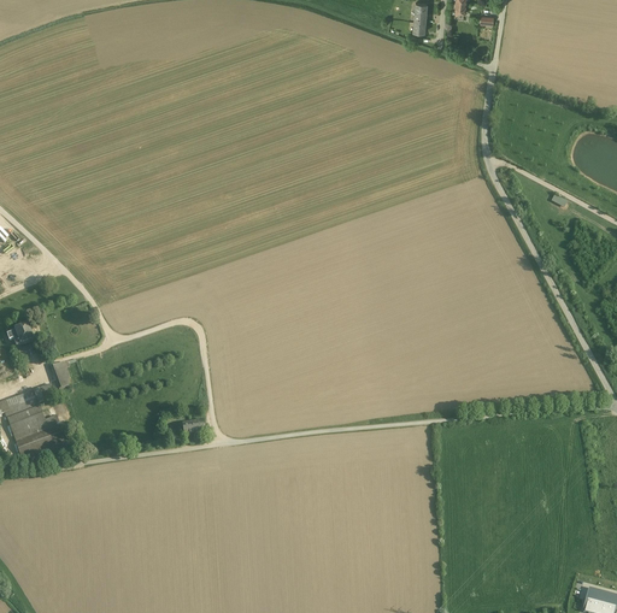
[(428,0),(416,0),(415,9),(427,10),(428,0)]
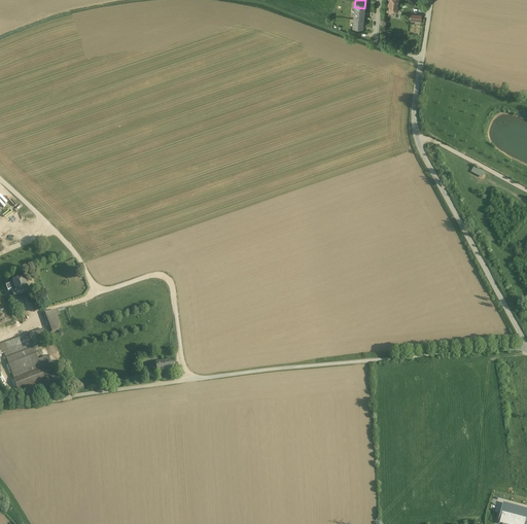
[(388,0),(388,4),(387,3),(387,8),(391,9),(391,10),(396,11),(396,9),(398,9),(398,0),(388,0)]
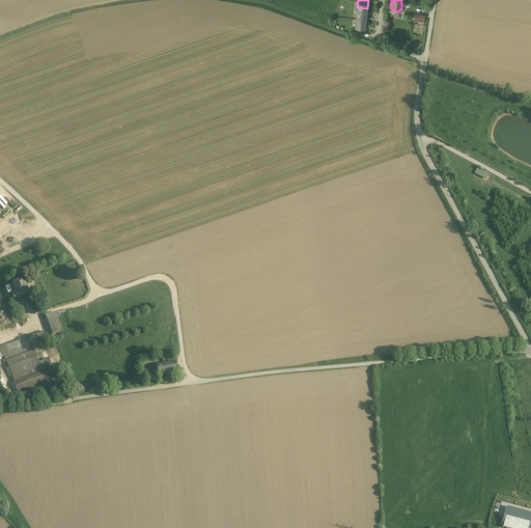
[(367,8),(357,7),(357,16),(366,17),(367,8)]
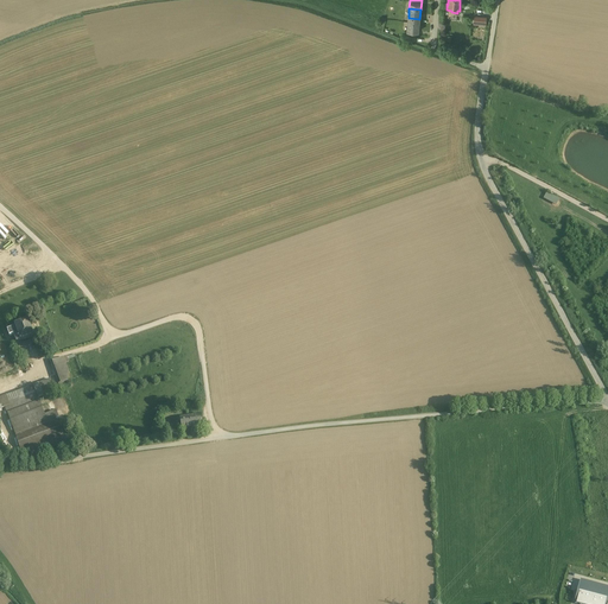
[(487,14),(474,12),(473,20),(486,23),(487,14)]
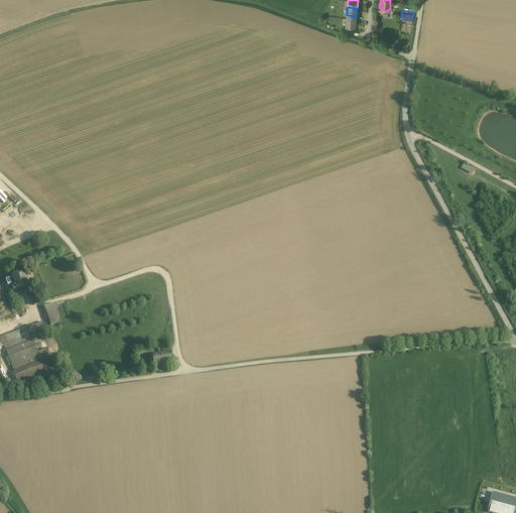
[(356,16),(347,15),(346,23),(355,24),(356,16)]
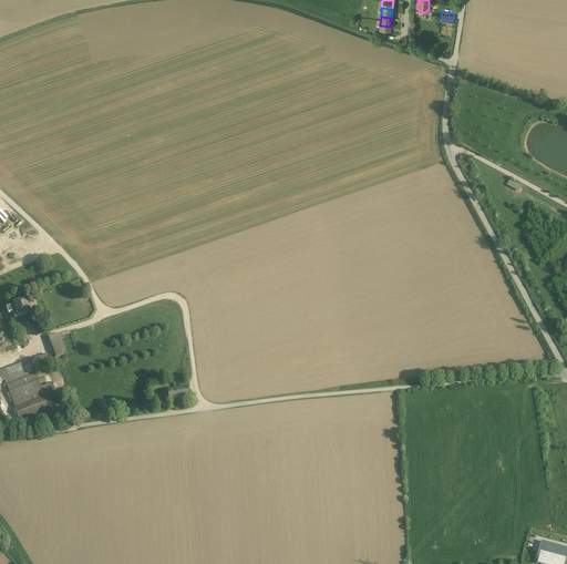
[(519,188),(522,182),(509,176),(506,183),(519,188)]
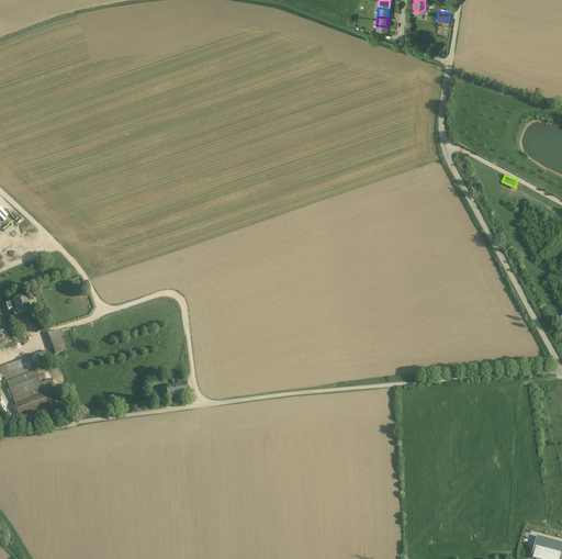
[(25,294),(14,299),(14,300),(17,306),(20,313),(31,309),(25,294)]
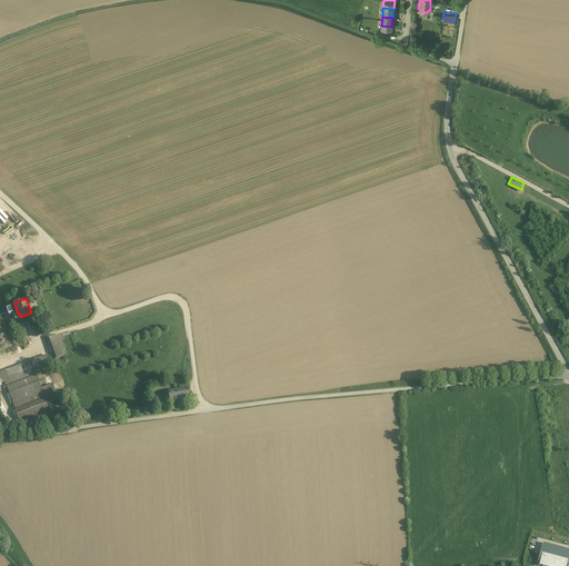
[(12,306),(7,308),(9,314),(12,311),(17,310),(15,304),(12,304),(12,306)]
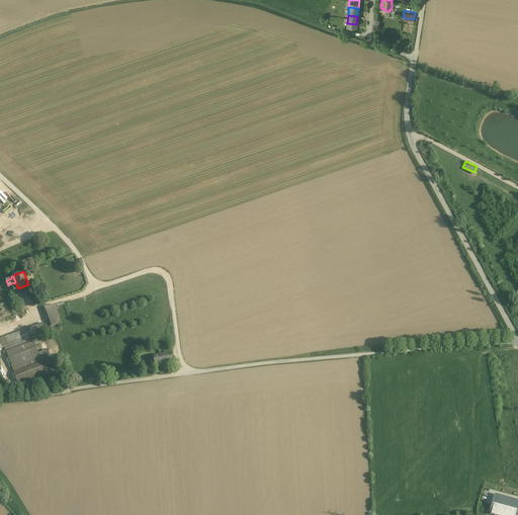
[(54,303),(42,306),(50,325),(61,321),(54,303)]
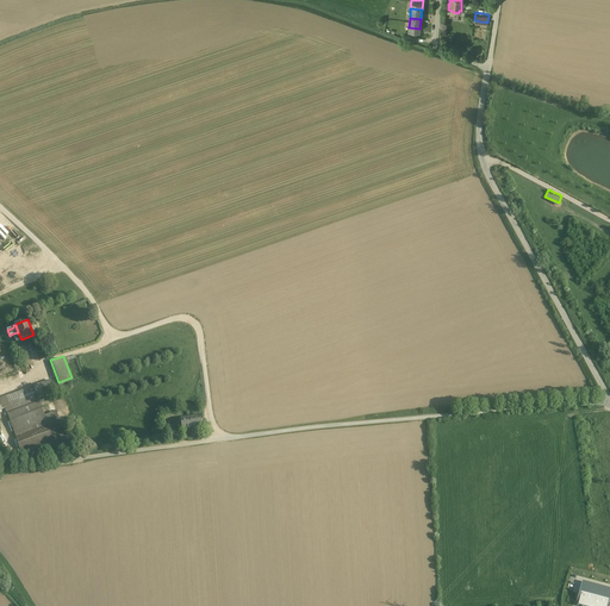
[(50,378),(39,382),(43,393),(55,388),(50,378)]
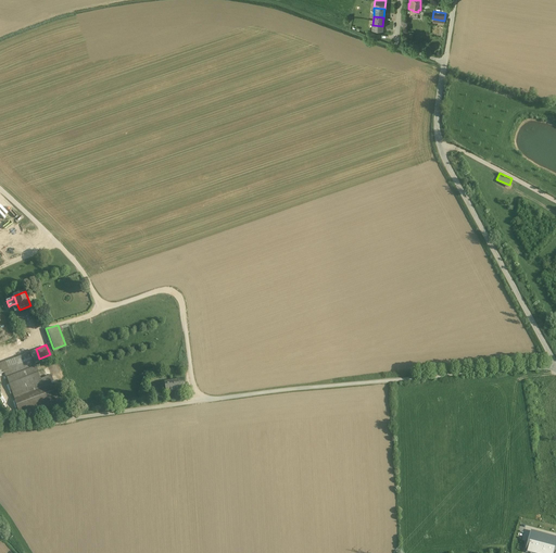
[(36,349),(30,351),(33,356),(35,361),(39,359),(36,349)]
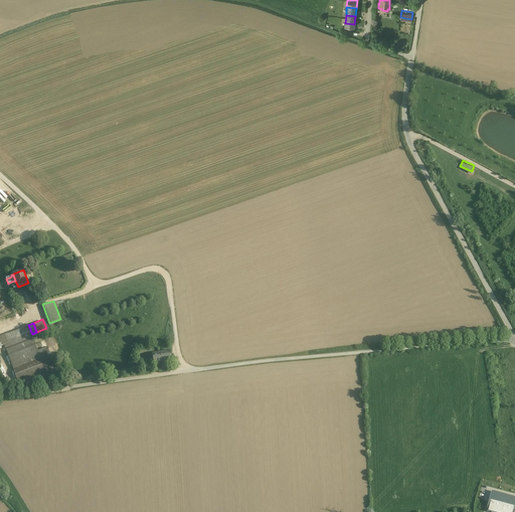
[(28,325),(5,334),(7,339),(30,330),(28,325)]
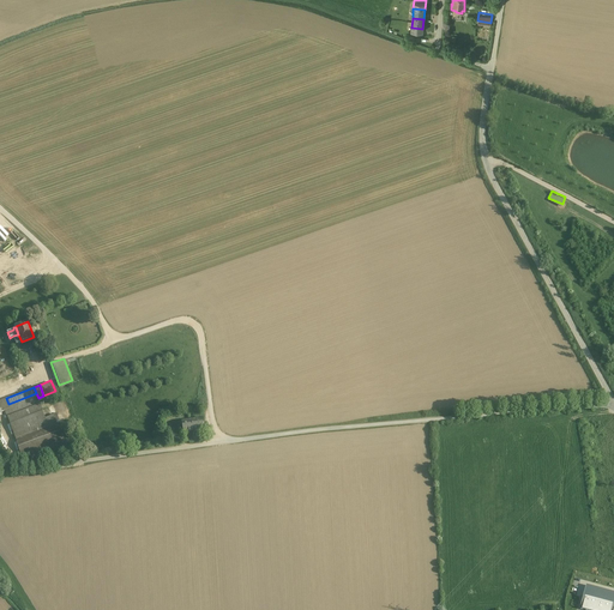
[(36,393),(8,404),(8,406),(4,409),(22,452),(66,435),(58,412),(46,417),(38,398),(36,393)]
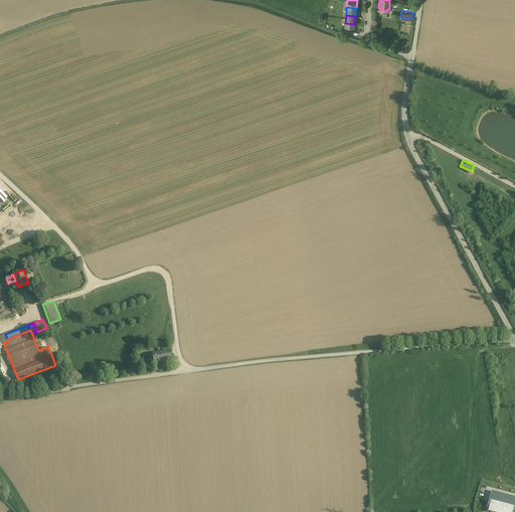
[(170,349),(153,352),(154,361),(171,358),(170,349)]
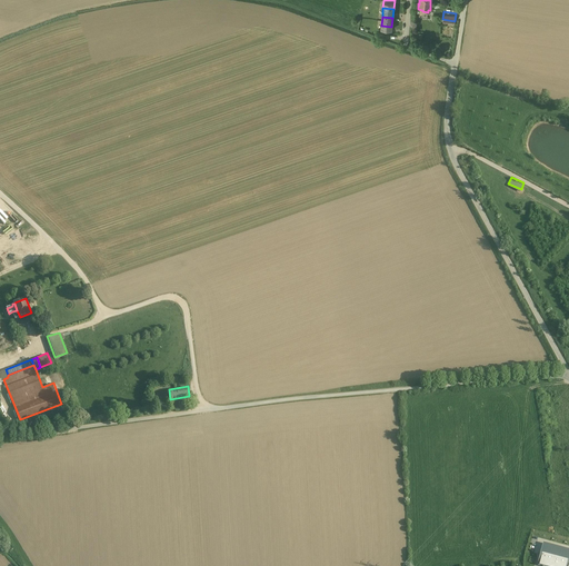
[(61,404),(20,419),(22,426),(63,410),(61,404)]
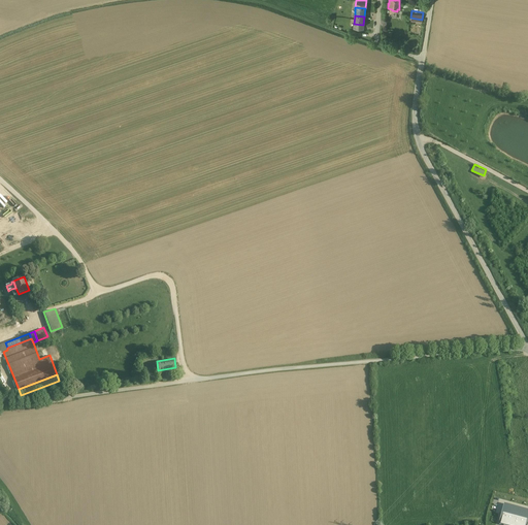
[(527,524),(527,507),(504,501),(502,511),(527,518),(525,524),(527,524)]
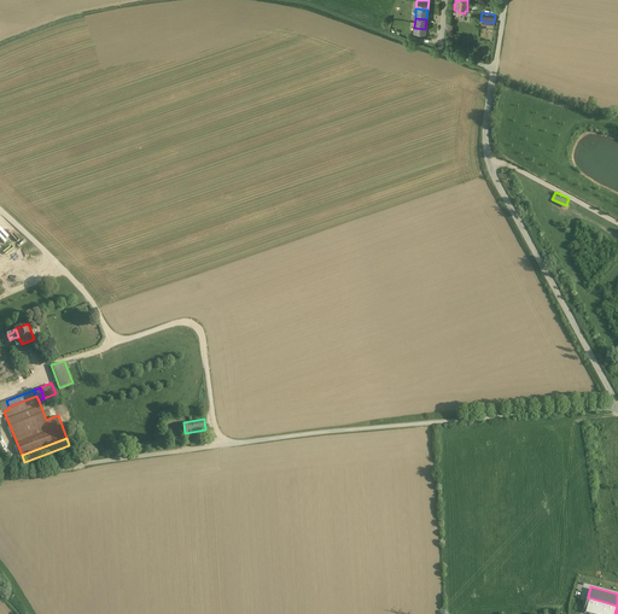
[(614,613),(617,606),(588,597),(584,609),(600,613),(614,613)]
